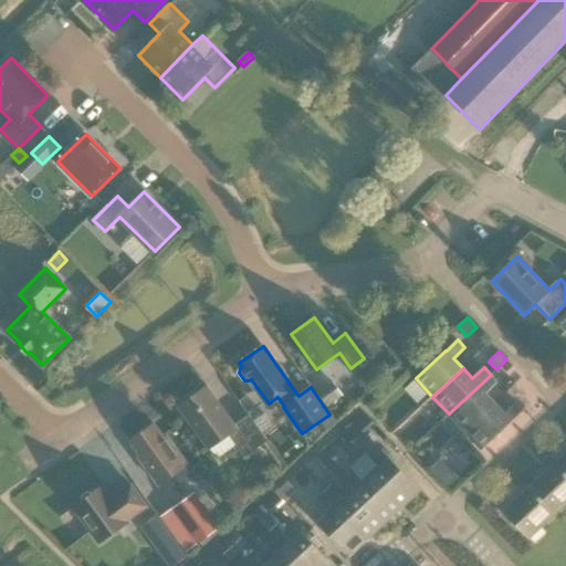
[(449,413),(465,431),(496,402),(486,392),(498,381),(491,375),(449,413)]
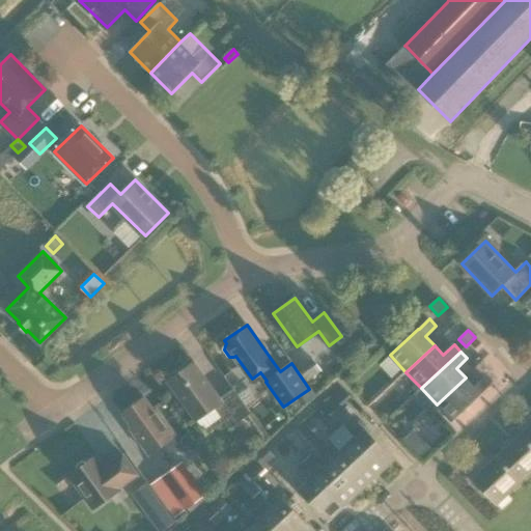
[(324,369),(314,356),(301,365),(310,379),(324,369)]
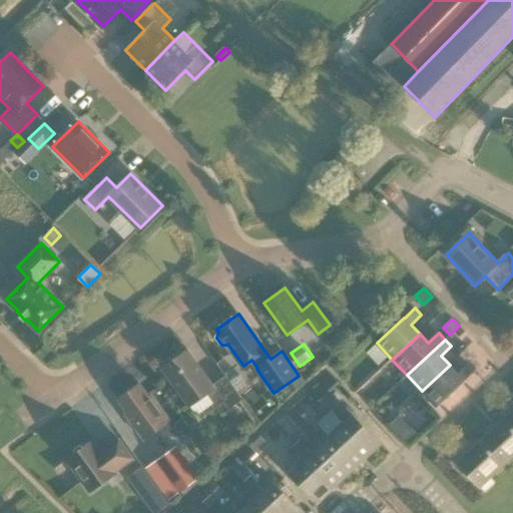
[(188,350),(162,369),(189,407),(207,394),(222,414),(243,399),(226,376),(213,385),(188,350)]
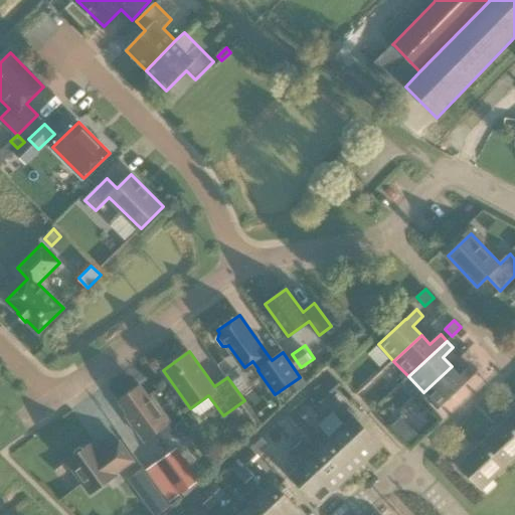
[(452,366),(423,392),(439,408),(467,382),(466,382),(477,372),(470,365),(460,375),(452,366)]
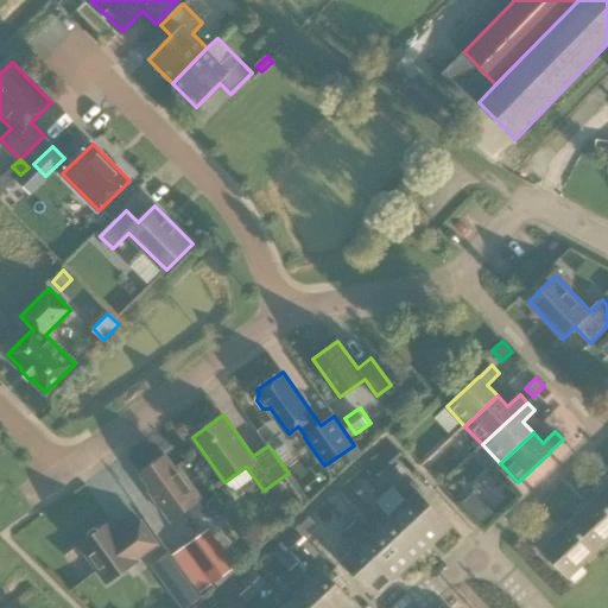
[(178,472),(166,456),(141,474),(153,491),(150,492),(171,521),(202,499),(181,469),(178,472)]
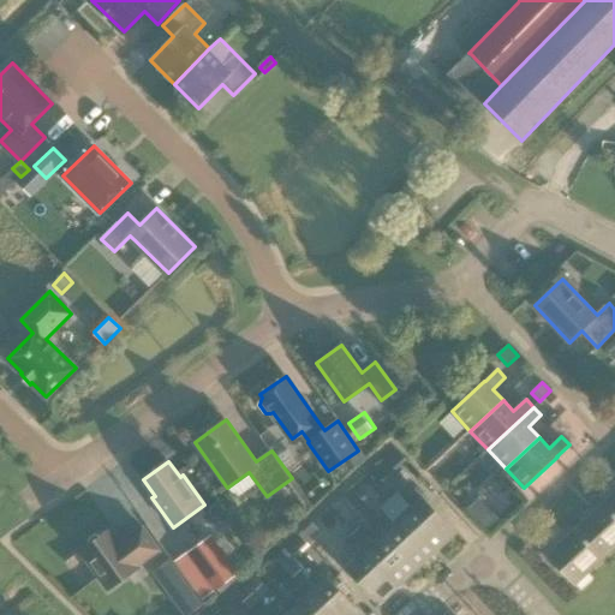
[(389,499),(398,490),(386,478),(377,485),(389,499)]
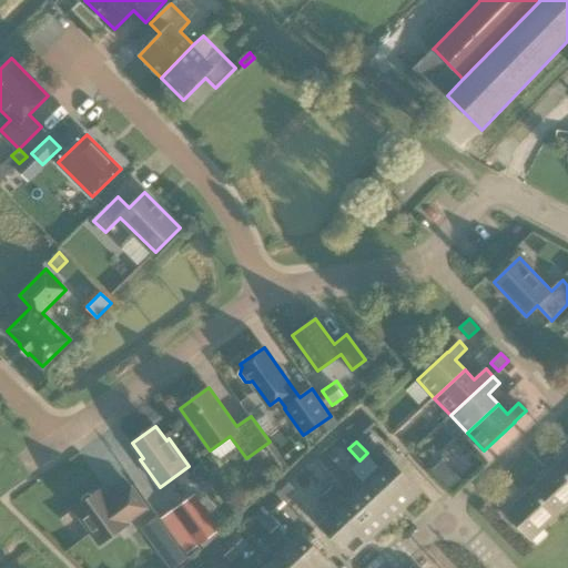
[(367,455),(361,462),(404,508),(422,492),(391,458),(384,452),(373,462),(367,455)]
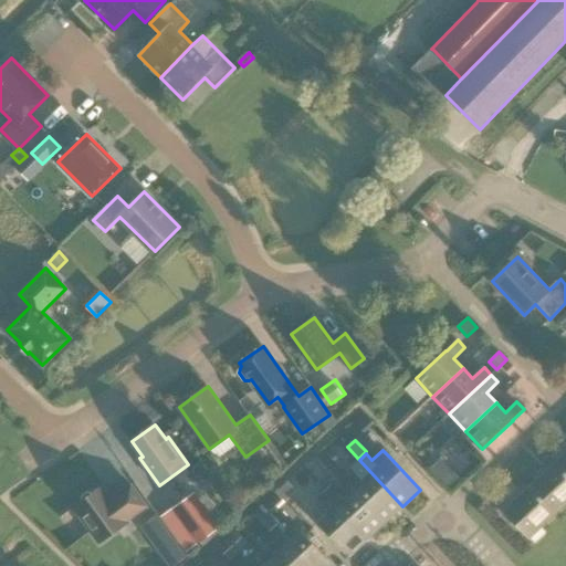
[(565,452),(556,462),(565,472),(565,452)]
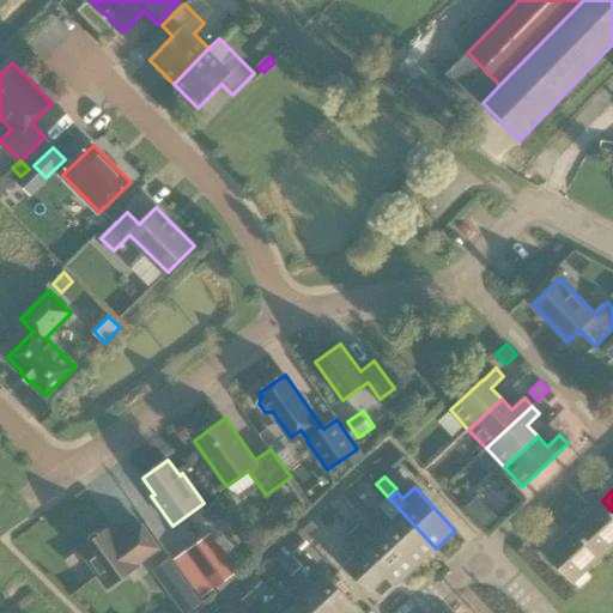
[(417,566),(436,548),(389,498),(382,505),(394,520),(383,529),(417,566)]
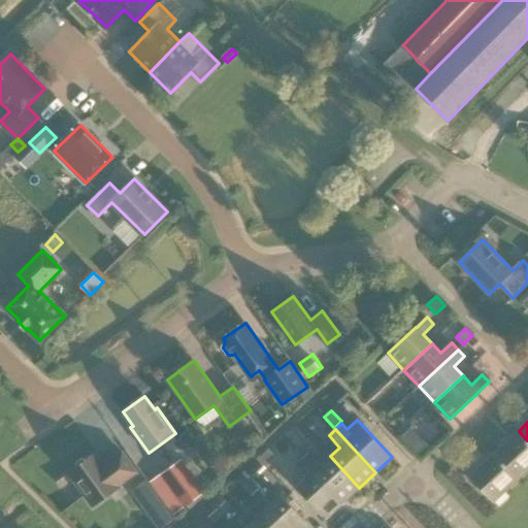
[(527,440),(519,431),(494,454),(518,480),(527,469),(527,440)]
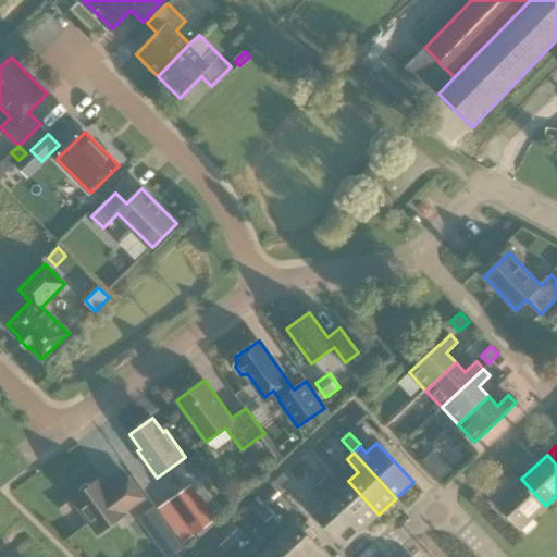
[(274,483),(283,492),(293,483),(284,473),(274,483)]
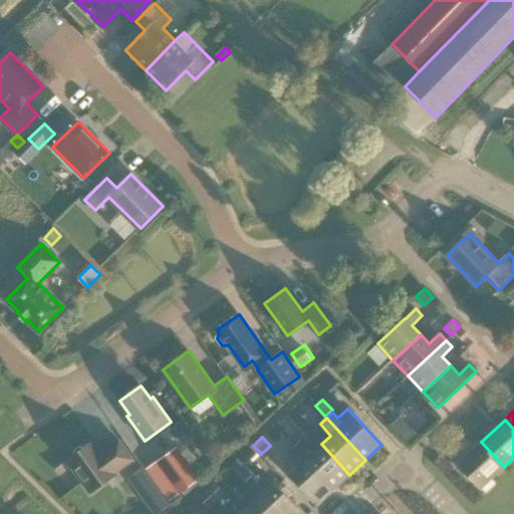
[(67,461),(90,493),(116,474),(115,473),(134,460),(119,440),(101,453),(93,442),(67,461)]
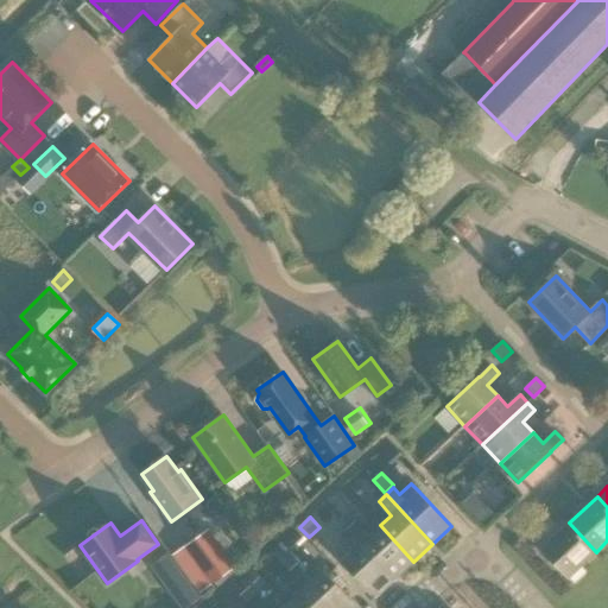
[(394,578),(413,562),(380,525),(369,536),(356,523),(349,530),(394,578)]
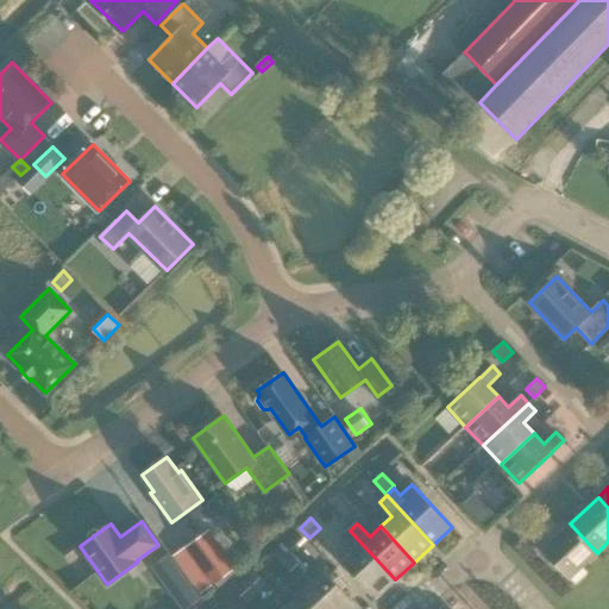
[(569,579),(597,553),(570,523),(541,551),(569,579)]
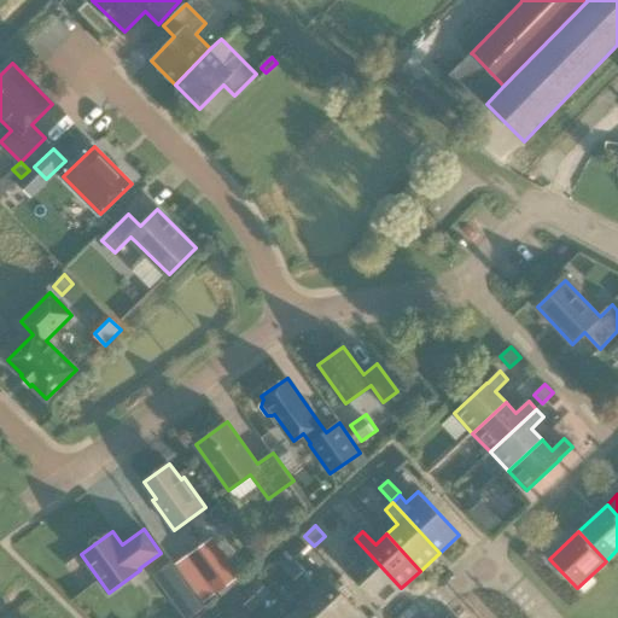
[(213,536),(187,555),(215,593),(240,573),(213,536)]
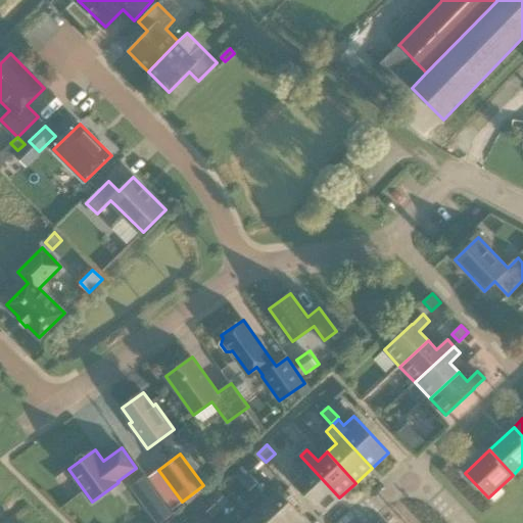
[(339,497),(300,456),(293,461),(304,473),(294,482),(323,513),(339,497)]
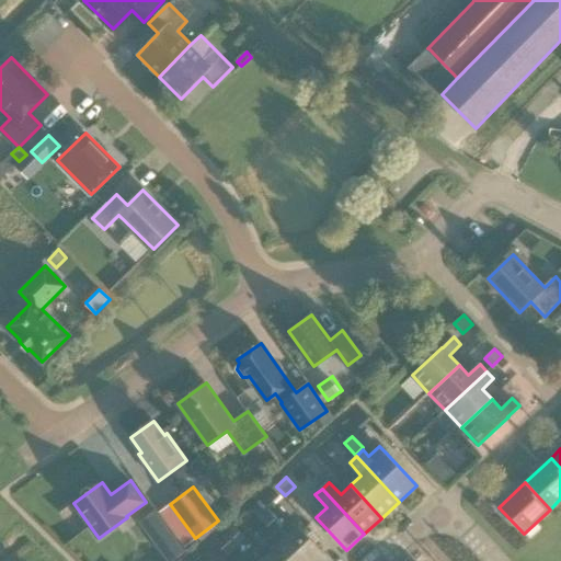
[(276,497),(270,490),(251,507),(258,515),(264,508),(276,497)]
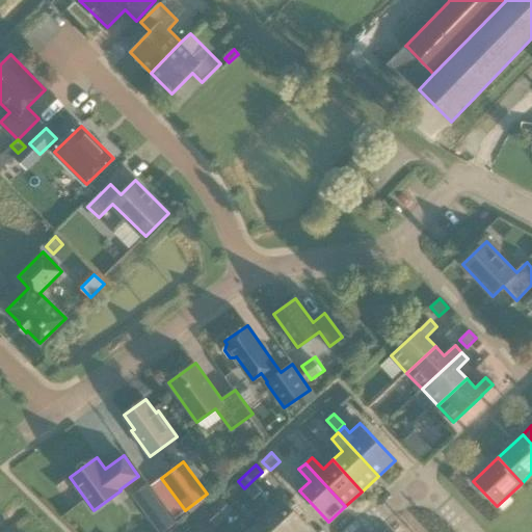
[(262,495),(256,501),(284,531),(309,531),(313,529),(284,498),(273,507),(262,495)]
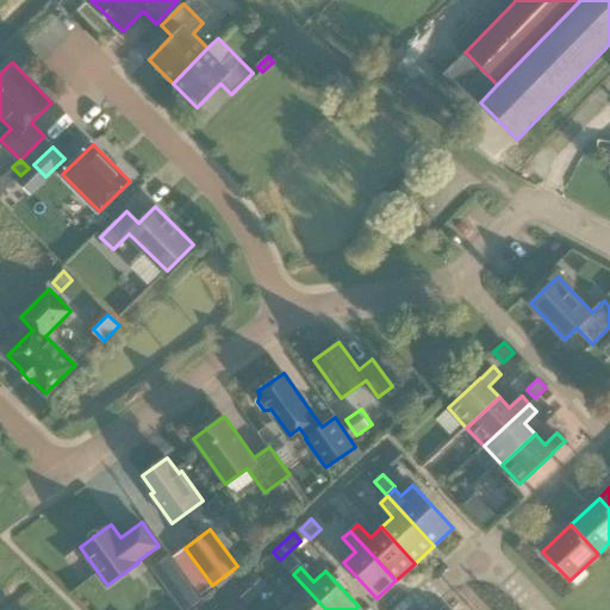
[(182,609),(186,609),(201,599),(180,570),(163,583),(182,609)]
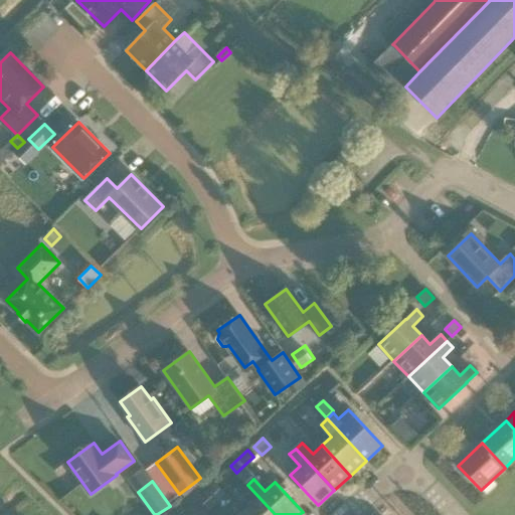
[(214,482),(198,497),(210,510),(226,495),(214,482)]
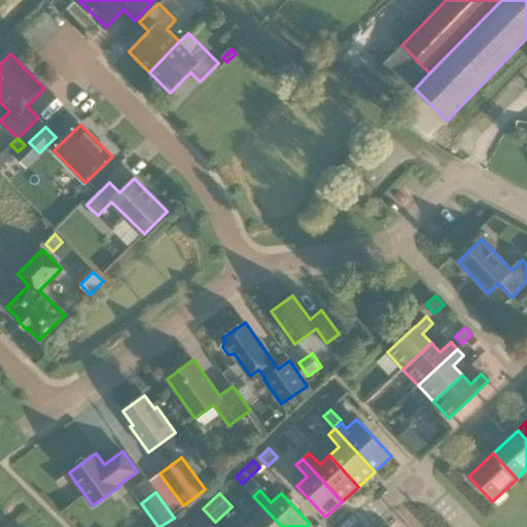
[(257,515),(248,523),(251,526),(281,526),(253,496),(246,502),(257,515)]
